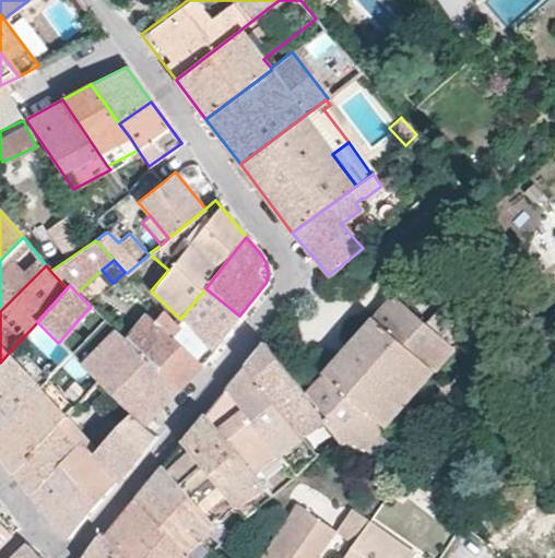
[(214,348),(239,316),(205,288),(180,319),(177,323),(163,310),(154,319),(129,344),(176,390),(214,348)]
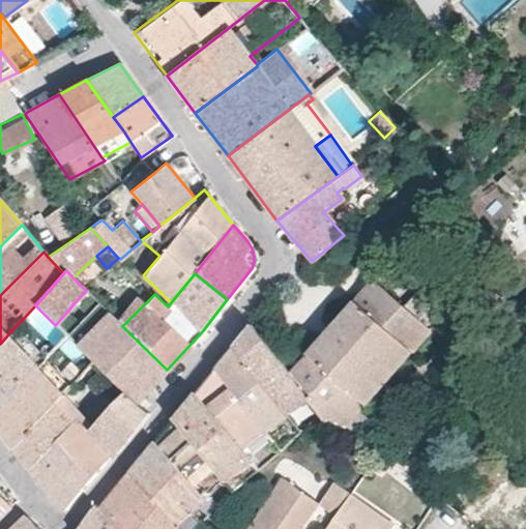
[(288,374),(287,375),(305,399),(322,420),(344,425),(429,330),(441,316),(413,292),(401,305),(371,280),(288,374)]
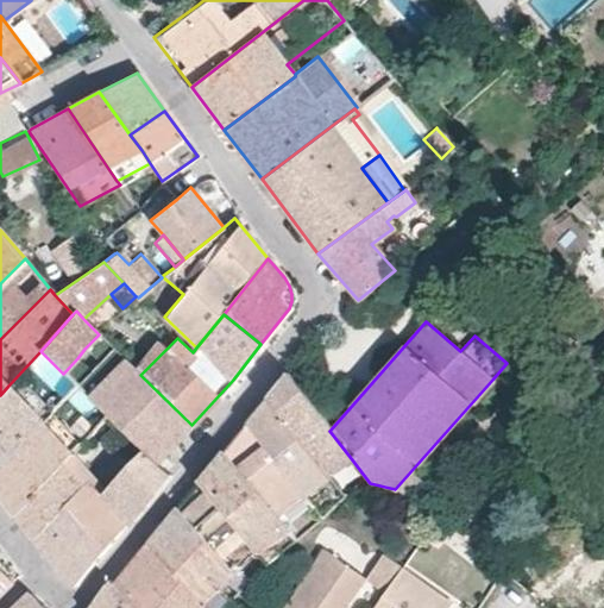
[(125,359),(99,334),(85,349),(99,362),(90,370),(77,358),(63,374),(74,384),(88,399),(125,359)]
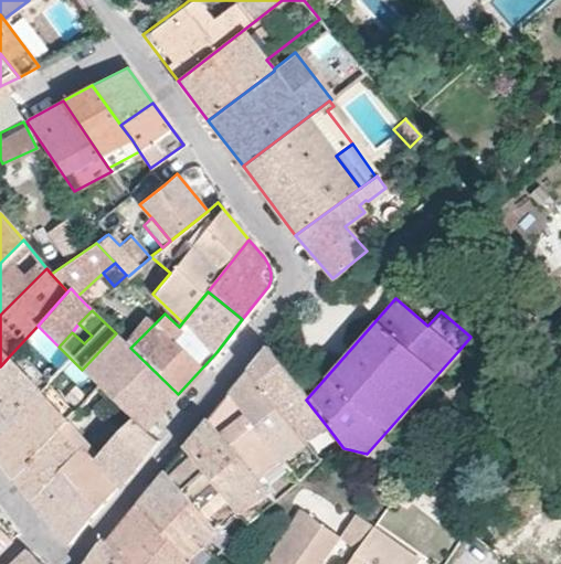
[(130,348),(156,322),(149,316),(124,341),(130,348)]
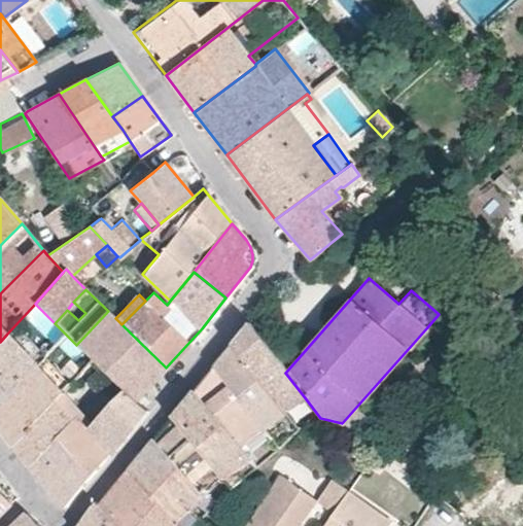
[(115,318),(108,311),(76,345),(91,358),(121,389),(108,404),(133,426),(145,411),(135,400),(166,367),(121,324),(115,318)]
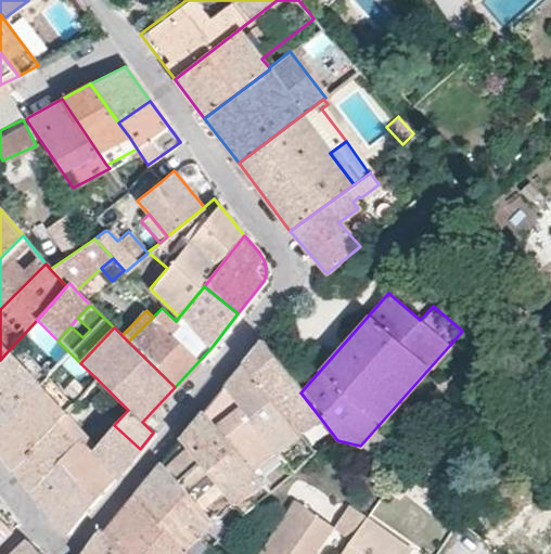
[(302,391),(261,338),(242,362),(297,434),(320,417),(300,393),(302,391)]
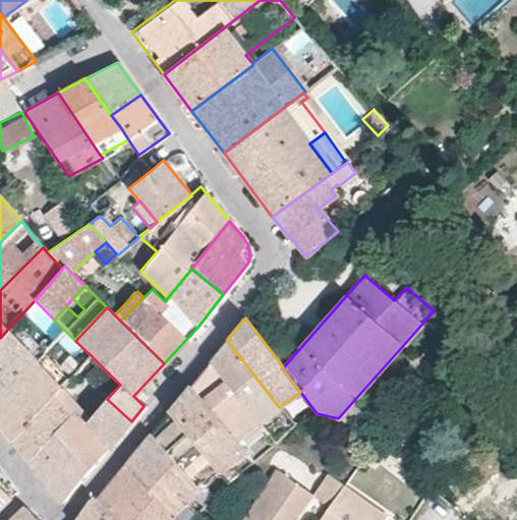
[(0,397),(35,359),(7,330),(0,338),(0,397)]
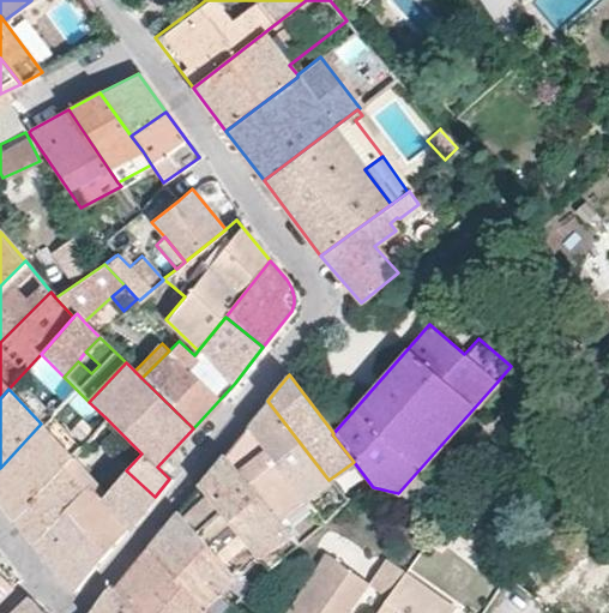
[(329,480),(267,401),(247,426),(301,499),(329,480)]
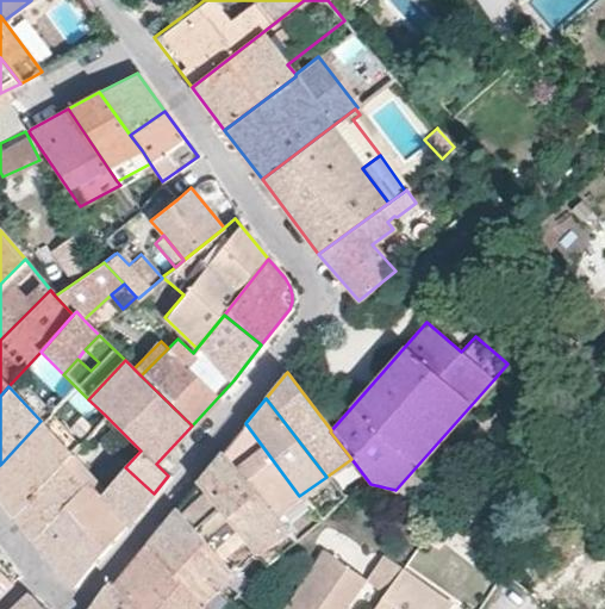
[(62,463),(72,453),(41,421),(0,465),(0,497),(13,515),(62,463)]
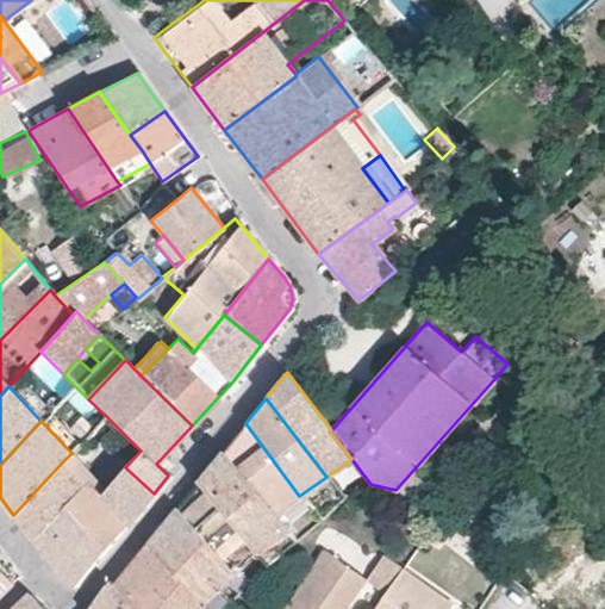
[(299,496),(245,423),(222,452),(276,519),(301,499),(299,496)]
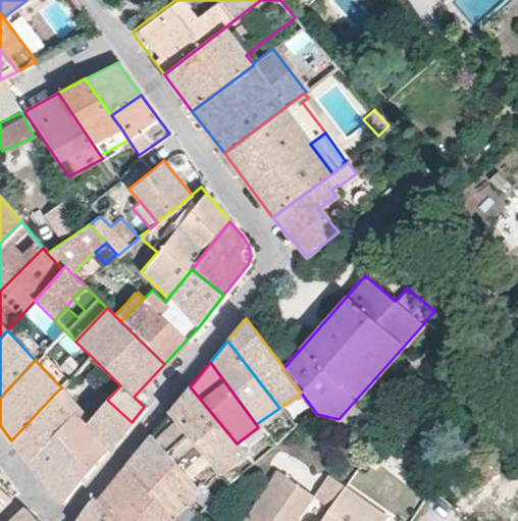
[(247,456),(237,444),(190,386),(168,414),(218,474),(247,456)]
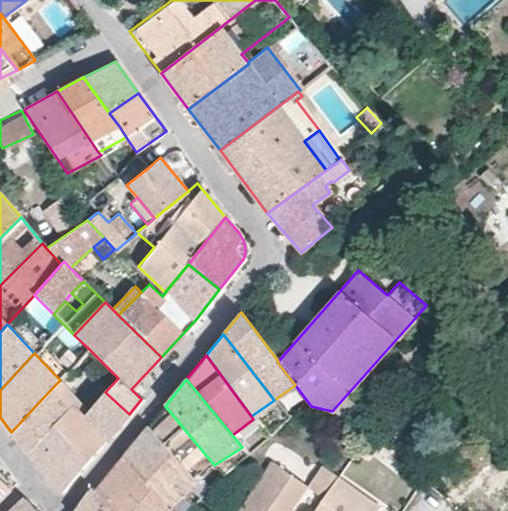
[(106,439),(84,415),(88,410),(60,380),(52,388),(70,408),(27,452),(58,492),(59,492),(60,492),(61,492),(106,439)]
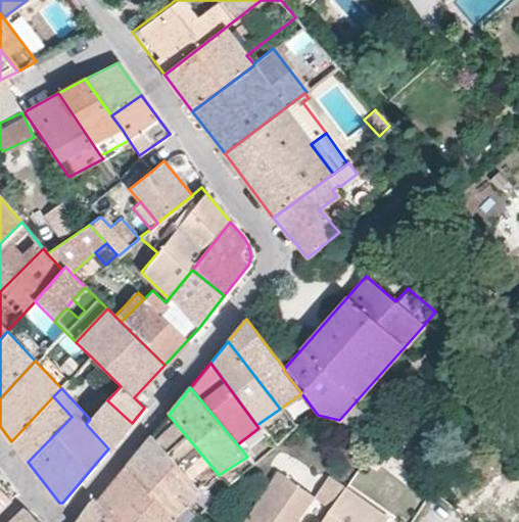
[(28,462),(72,417),(53,396),(11,441),(28,462)]
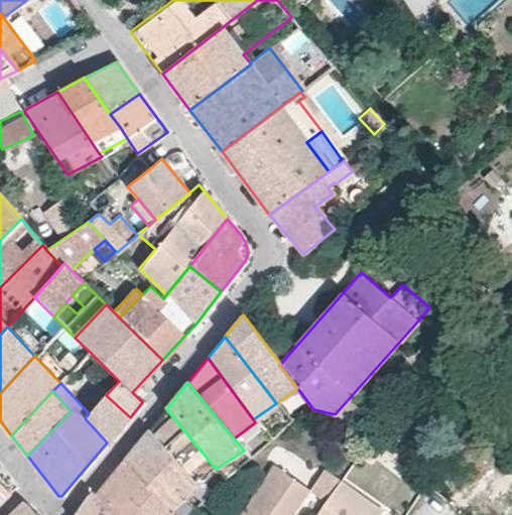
[(108,444),(130,417),(106,395),(89,413),(85,418),(107,442),(108,444)]
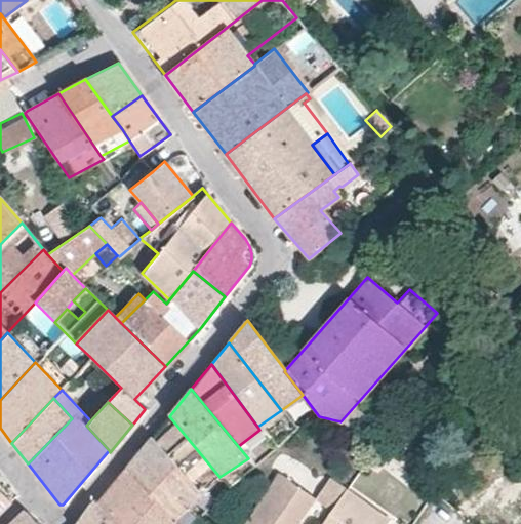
[(219,477),(169,416),(152,438),(201,493),(219,477)]
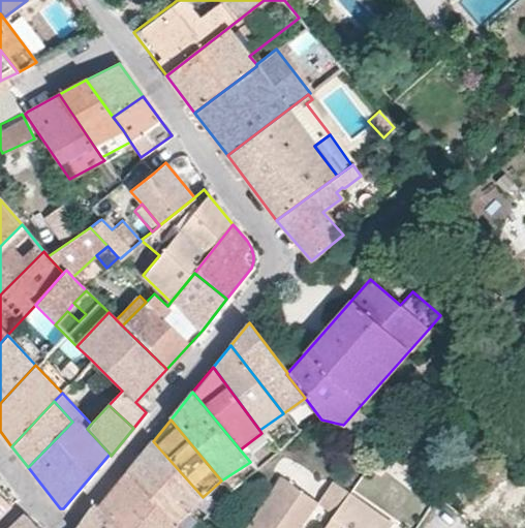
[(203,497),(153,441),(127,472),(174,525),(188,510),(203,497)]
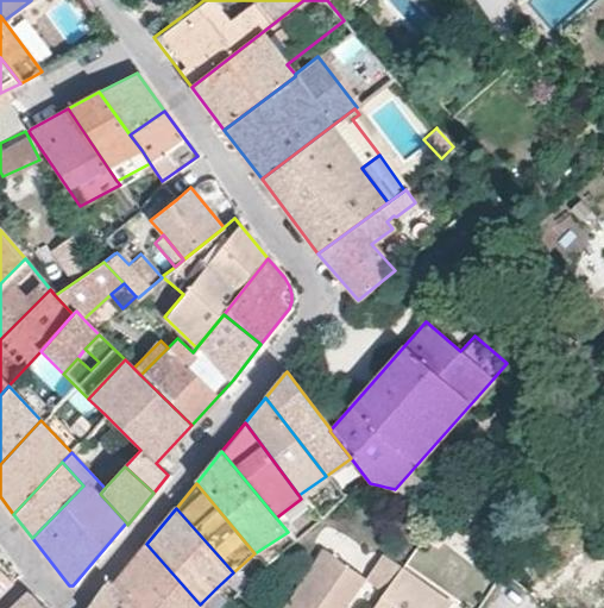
[(432,547),(446,528),(433,518),(419,538),(432,547)]
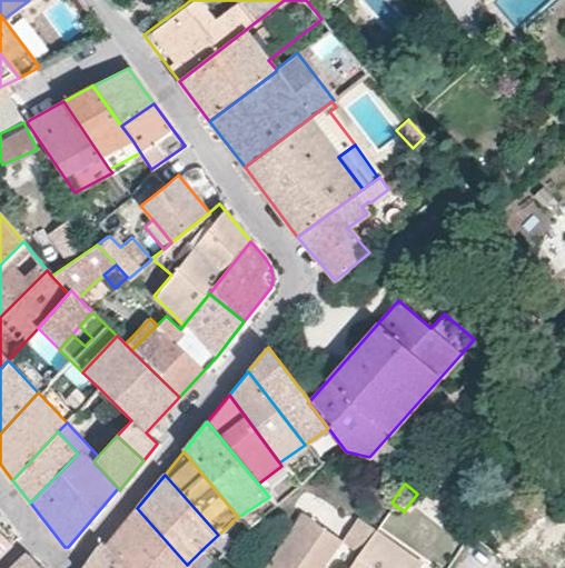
[(189,567),(187,565),(137,508),(106,547),(124,567),(189,567)]
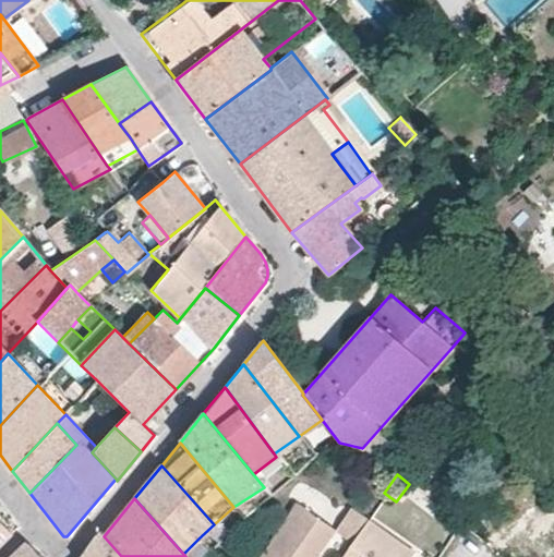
[(317,556),(315,556),(333,531),(334,530),(333,529),(294,503),(255,556),(317,556)]
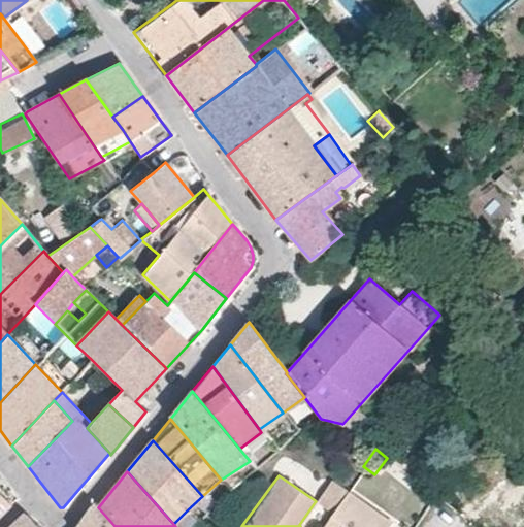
[(346,492),(328,481),(315,500),(316,501),(315,502),(330,513),(346,492)]
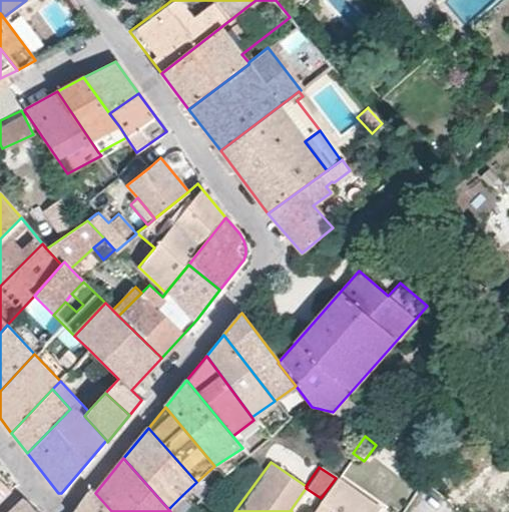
[(415,491),(422,481),(407,469),(399,479),(415,491)]
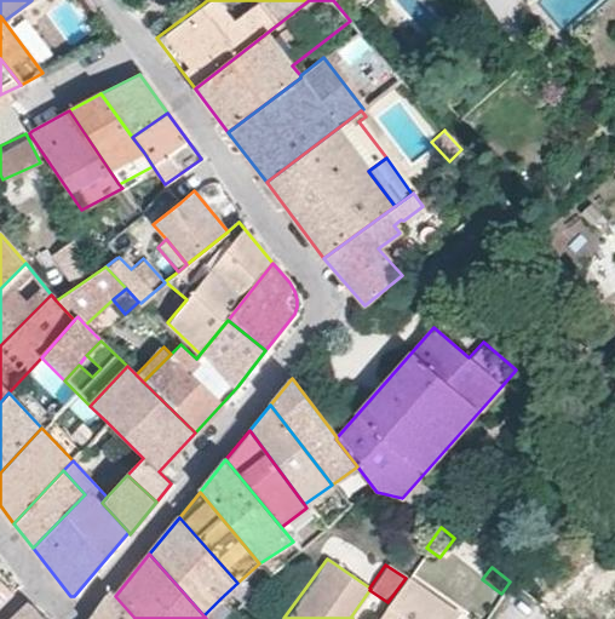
[(453,618),(457,614),(406,578),(388,602),(377,618),(453,618)]
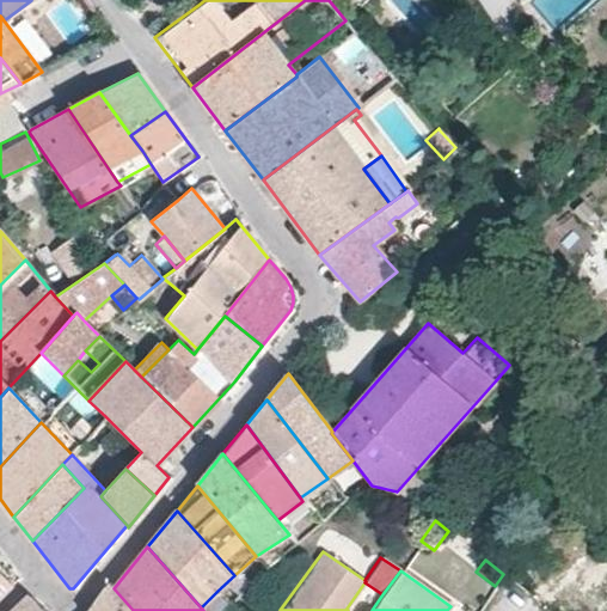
[(0,593),(10,584),(0,573),(0,593)]
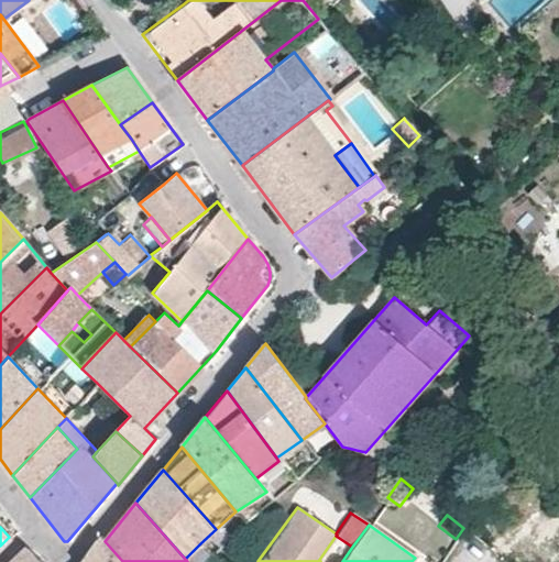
[(122,561),(105,541),(98,536),(78,561),(77,561),(122,561)]
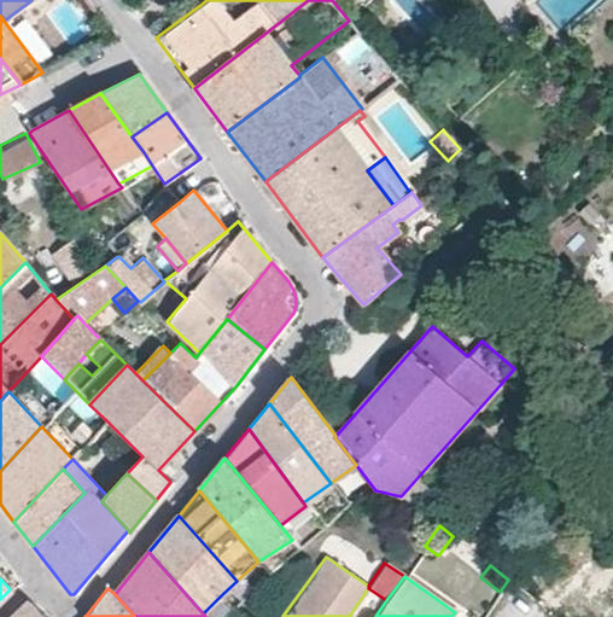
[(221,616),(232,609),(220,597),(203,613),(205,616),(221,616)]
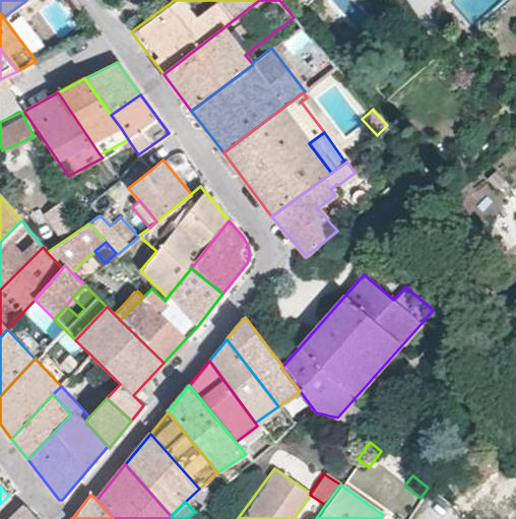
[(37,518),(23,505),(9,518),(37,518)]
